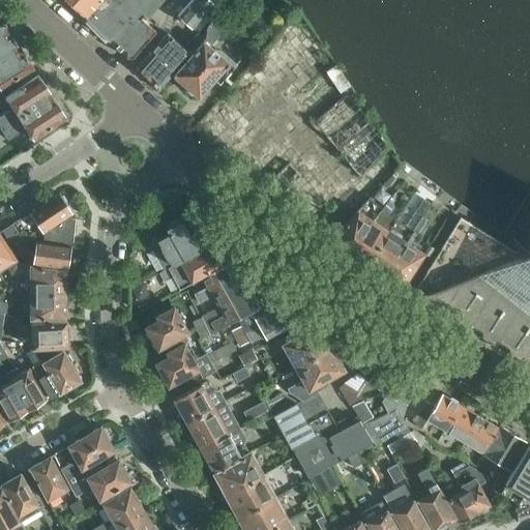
[(66,0),(86,16),(99,0),(66,0)]
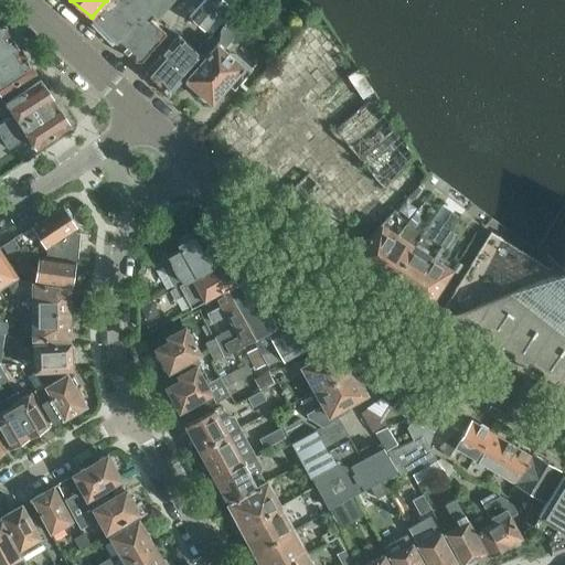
[(116,42),(142,12),(149,18),(152,13),(157,17),(171,0),(107,0),(93,18),(116,42)]
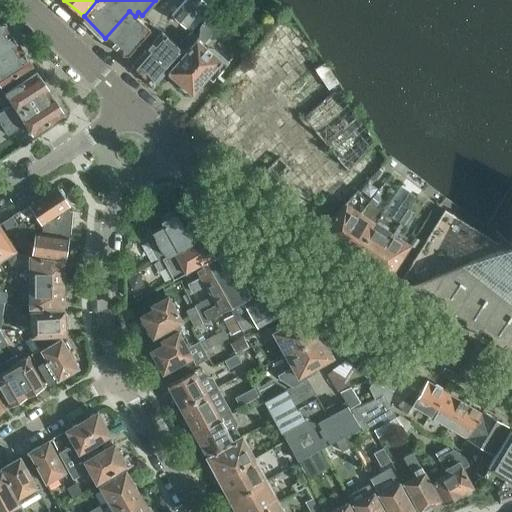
[(184,0),(171,14),(185,26),(206,2),(203,0),(184,0)]
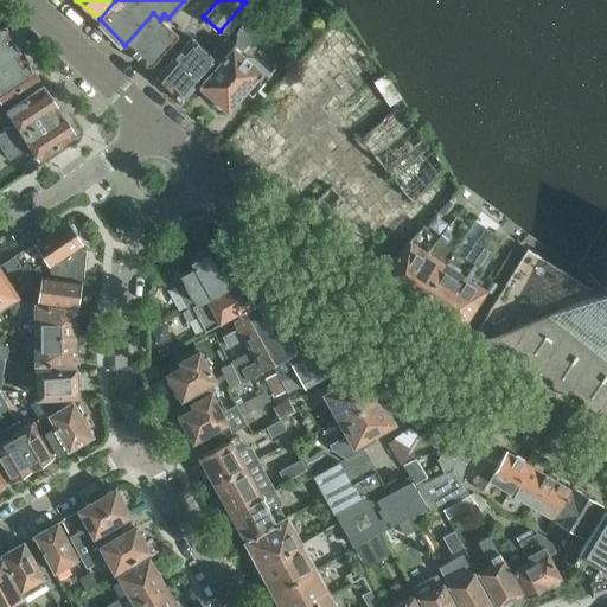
[(264,4),(261,7),(268,13),(272,10),(264,4)]
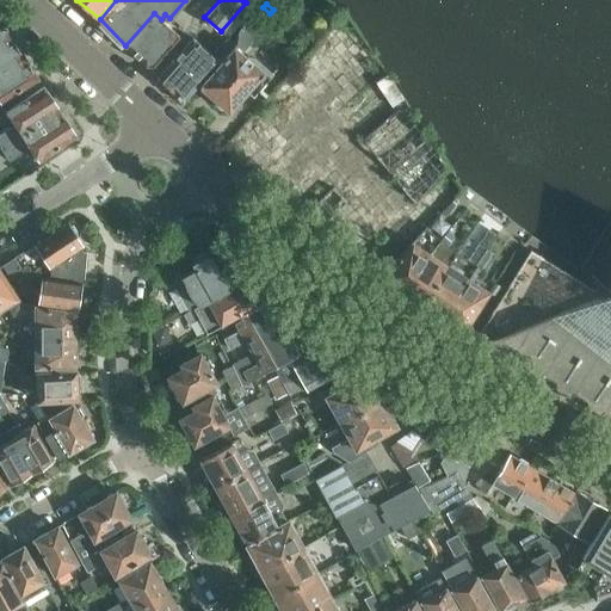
[(260,6),(248,18),(258,26),(270,13),(263,7),(260,6)]
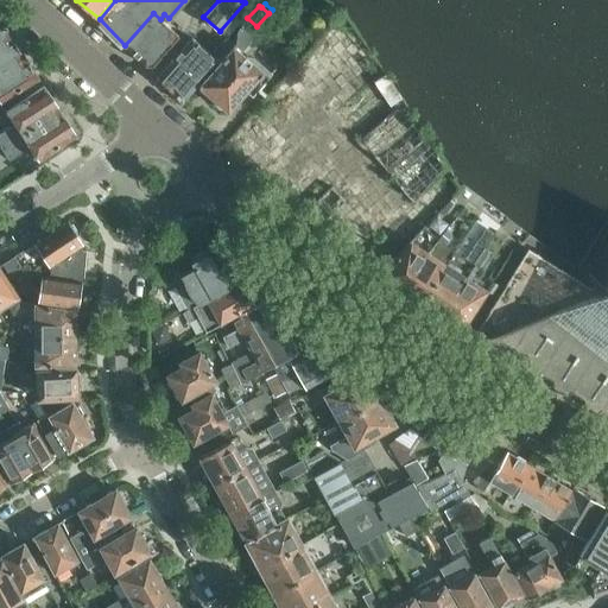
[(153,13),(125,45),(144,64),(152,64),(178,35),(160,19),(153,13)]
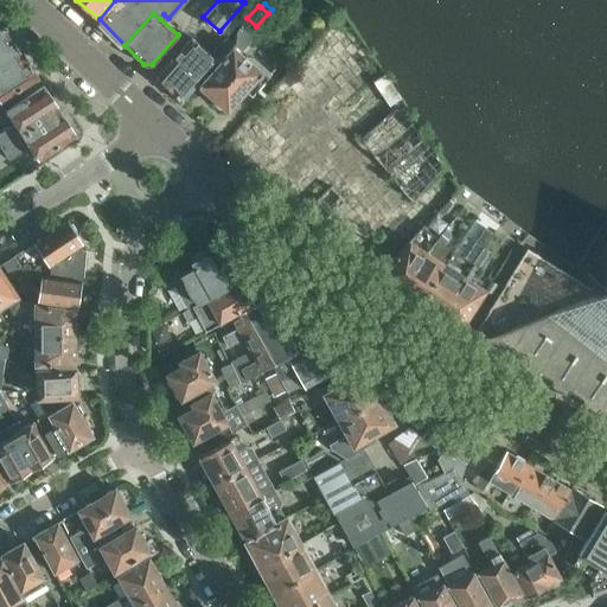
[(234,42),(232,45),(241,52),(260,30),(256,26),(247,18),(237,30),(234,42)]
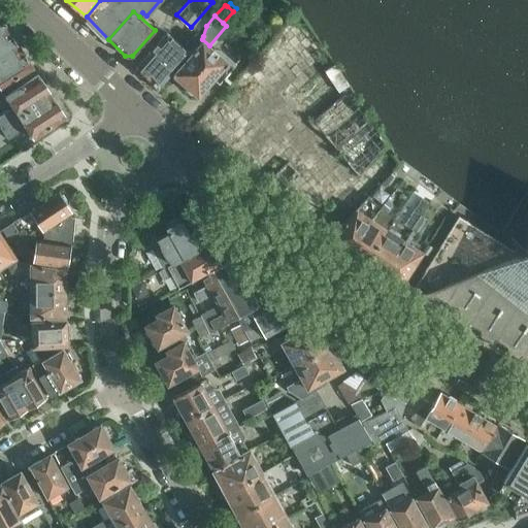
[(0,58),(20,45),(5,24),(0,23),(0,58)]
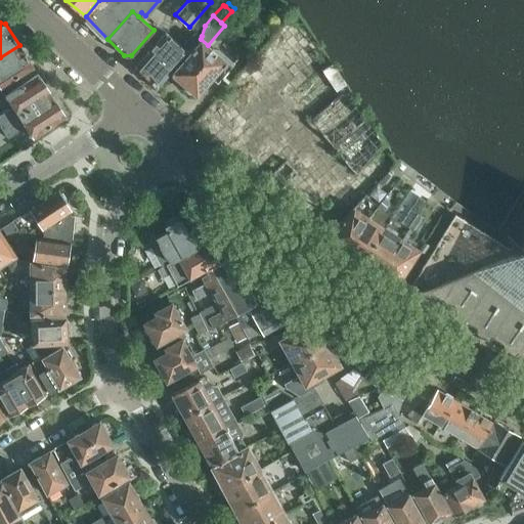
[(157,89),(170,74),(188,52),(177,42),(173,39),(165,32),(134,66),(148,80),(157,89)]
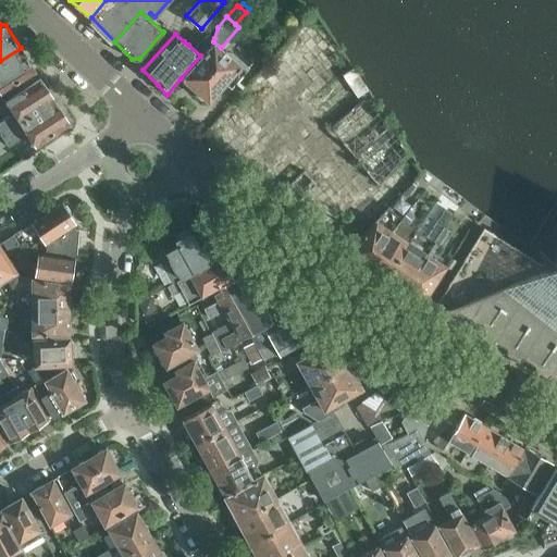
[(200,56),(181,78),(196,91),(196,95),(201,99),(205,98),(209,102),(225,82),(231,86),(247,70),(242,64),(240,59),(233,52),(227,52),(226,52),(221,48),(213,41),(200,56)]
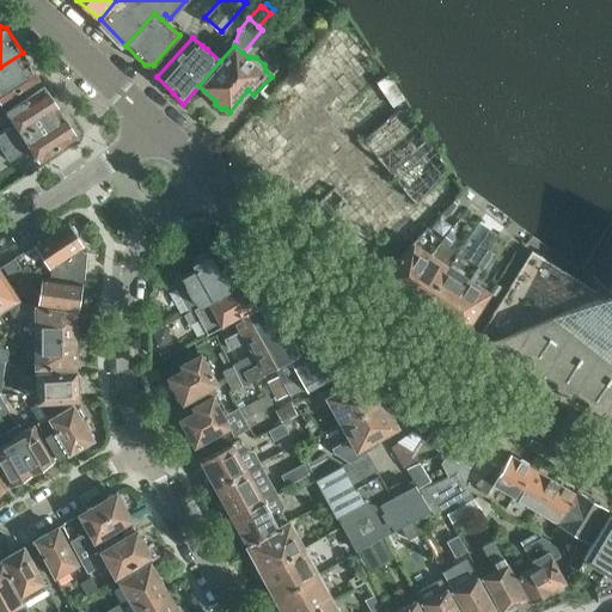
[(23,53),(0,67),(0,102),(1,103),(40,79),(23,53)]
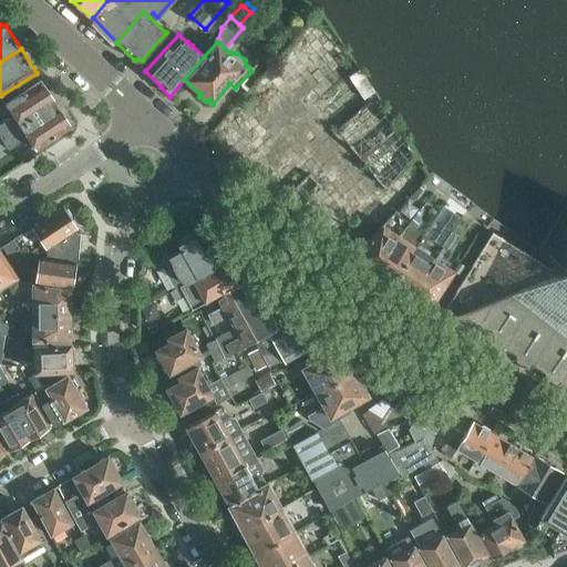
[(41,80),(6,103),(14,116),(0,125),(0,135),(1,137),(55,103),(41,80)]
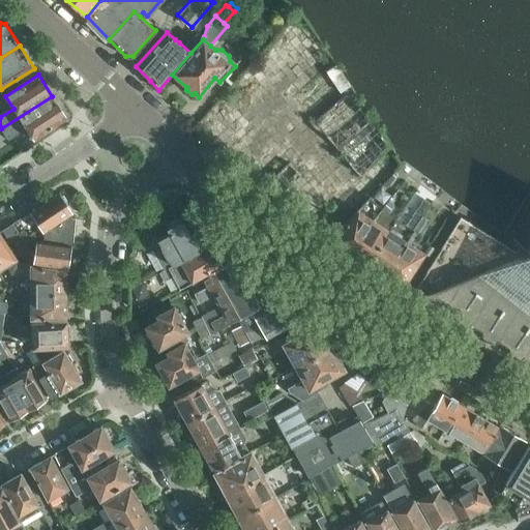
[(315,119),(360,175),(383,152),(390,146),(347,94),(315,119)]
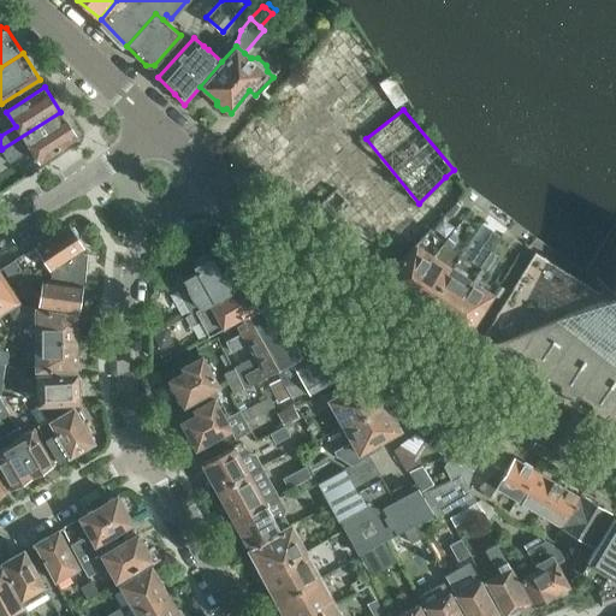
[(3,150),(10,161),(29,148),(39,163),(77,137),(61,112),(3,150)]
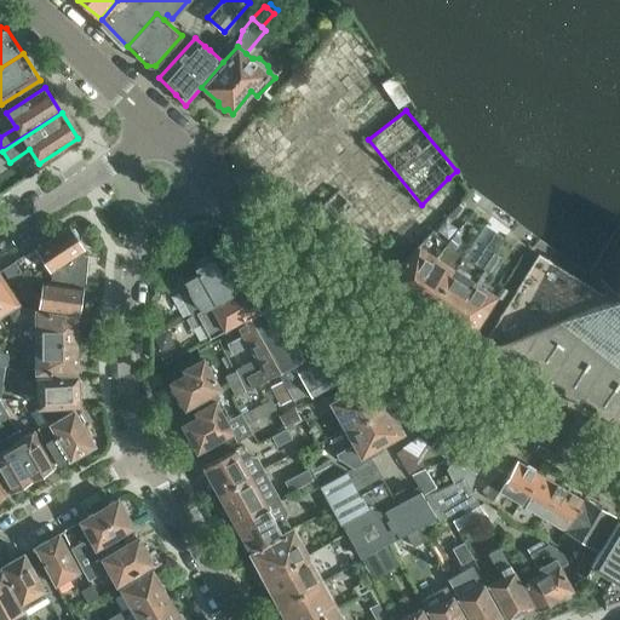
[(348,182),(339,189),(352,204),(361,195),(348,182)]
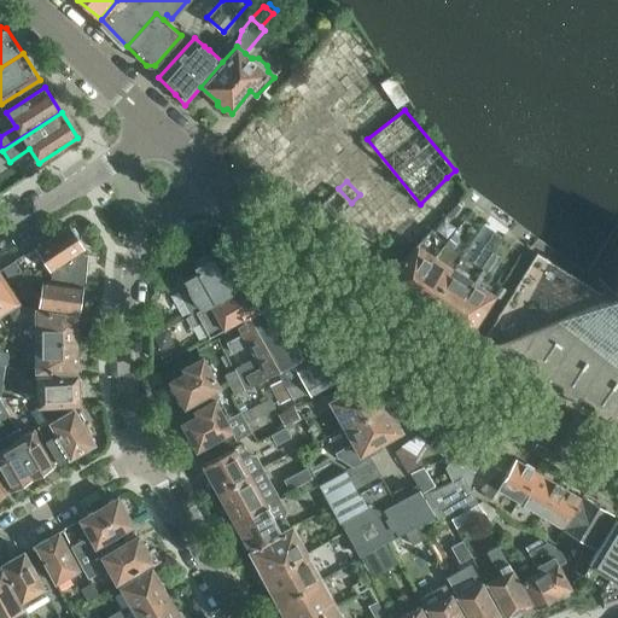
[(351,203),(338,188),(302,222),(316,235),(351,203)]
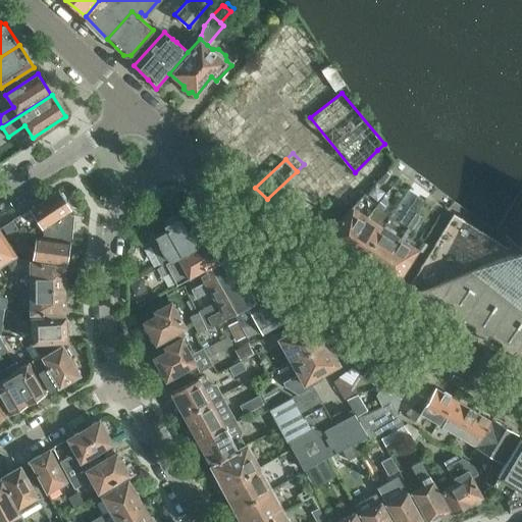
[(328,238),(346,249),(367,216),(375,206),(389,188),(386,186),(372,204),(369,201),(359,212),(352,208),(338,221),(328,238)]
